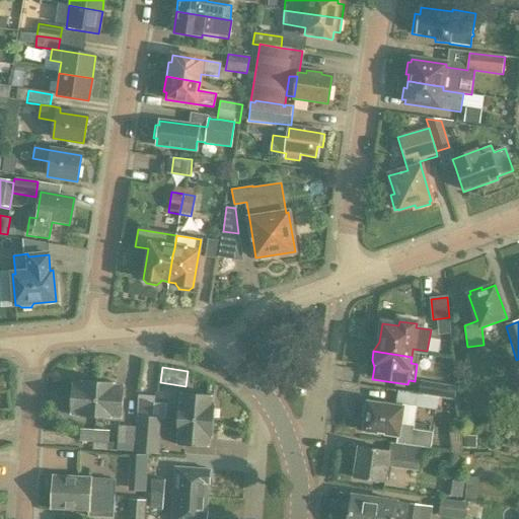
[(95,419),(98,382),(80,381),(80,383),(72,382),(70,417),(95,419)]
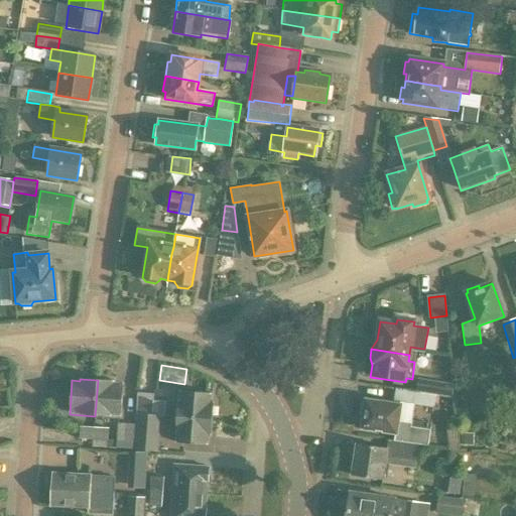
[(115,381),(98,380),(95,416),(121,417),(123,385),(115,384),(115,381)]
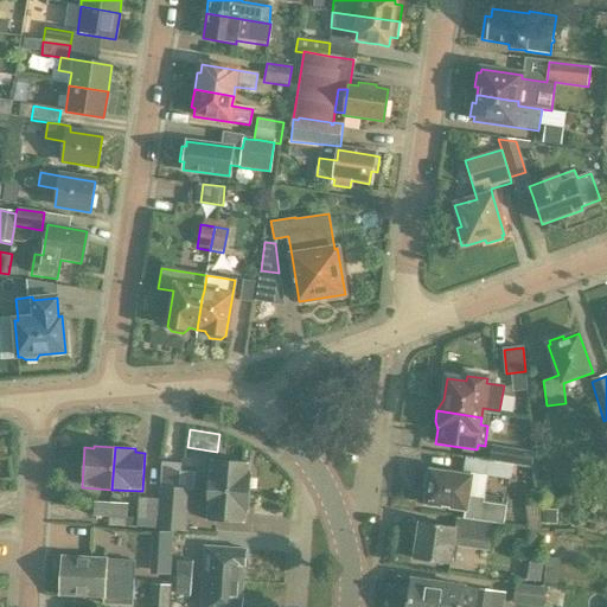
[(532,468),(532,453),(511,449),(509,464),(512,464),(512,465),(532,468)]
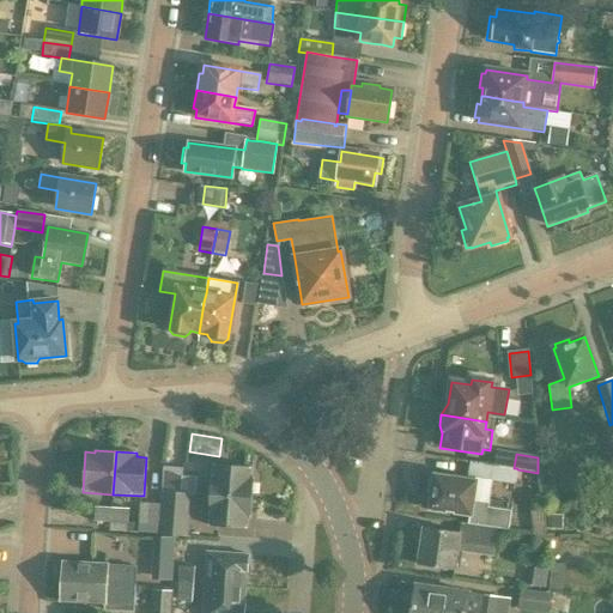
[(468,526),(497,529),(508,532),(511,511),(487,508),(489,504),(472,502),(475,478),(515,484),(517,469),(517,468),(514,468),(471,461),(468,478),(453,475),(453,480),(435,478),(430,509),(469,515),(468,526)]
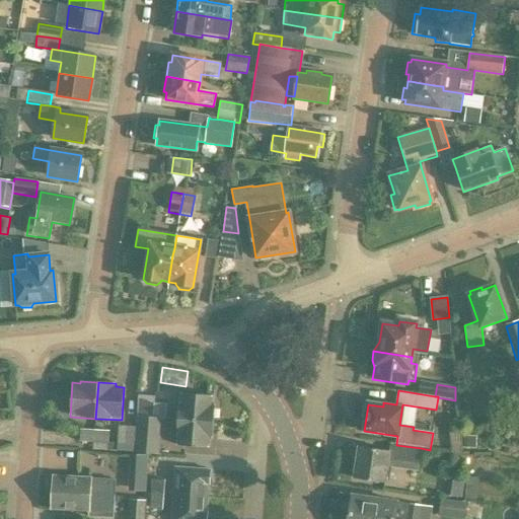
[(153,419),(153,418),(154,403),(155,393),(138,392),(137,417),(137,418),(153,419)]
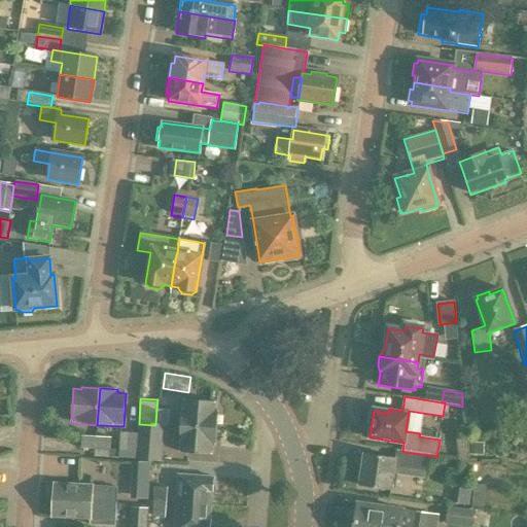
[(217,429),(218,412),(215,412),(216,402),(183,399),(181,426),(217,429)]
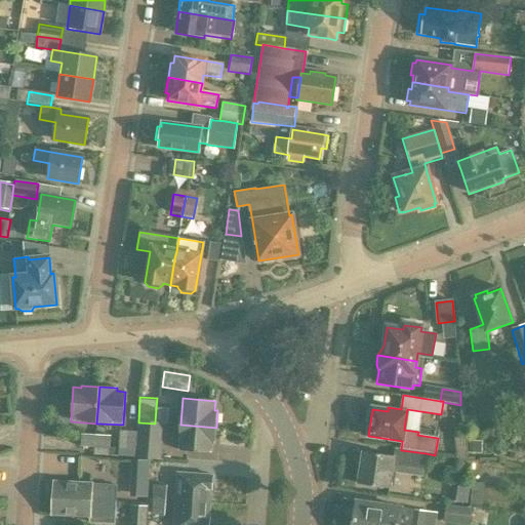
[(168,409),(156,408),(155,422),(167,423),(168,409)]
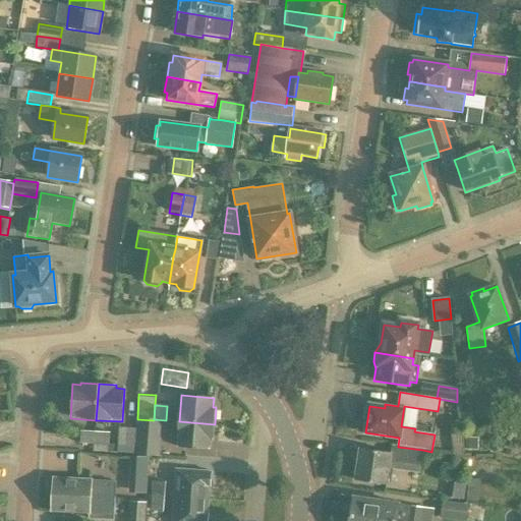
[(154,420),(137,419),(134,455),(160,457),(162,421),(154,420)]
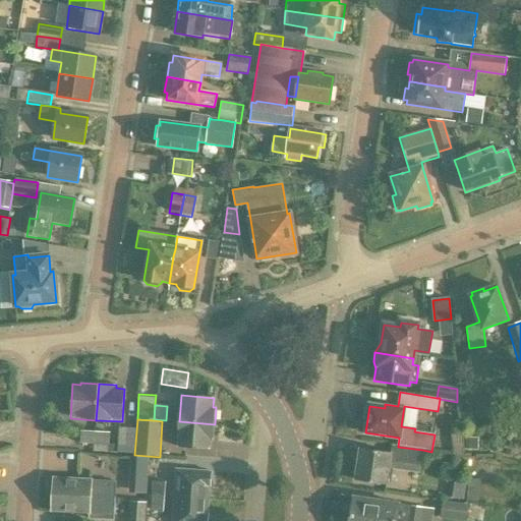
[(213,442),(215,424),(179,421),(176,448),(210,450),(210,441),(213,442)]
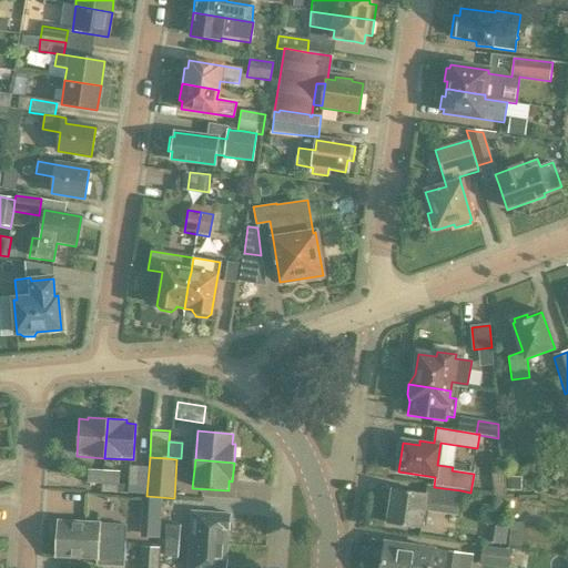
[(146,495),(146,468),(132,468),(132,473),(132,495),(146,495)]
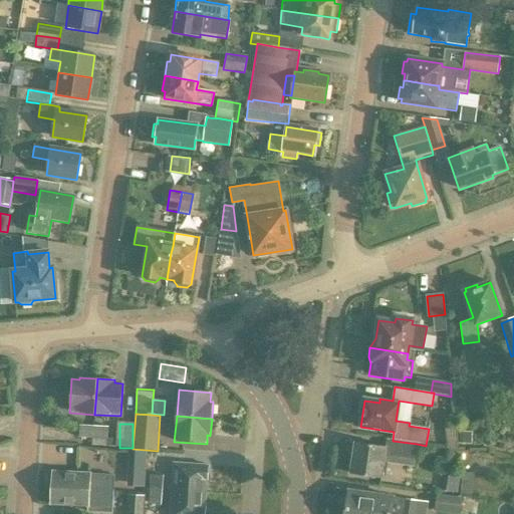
[(92,447),(94,426),(79,425),(78,438),(92,439),(91,447),(92,447)]
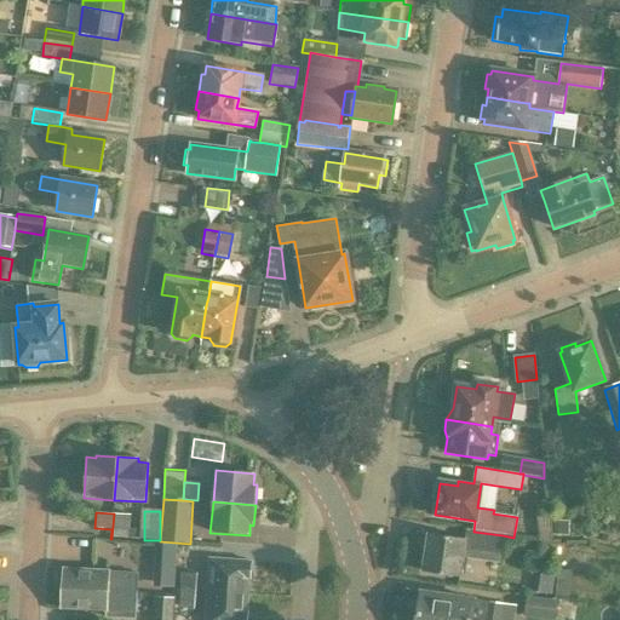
[(144,516),(114,514),(112,539),(144,540),(144,516)]
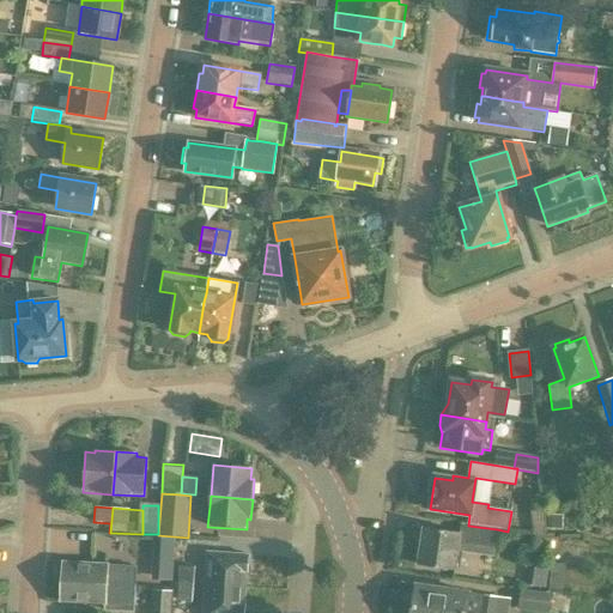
[(497,529),(468,526),(461,525),(459,534),(425,528),(419,566),(453,571),(456,552),(493,557),(497,529)]
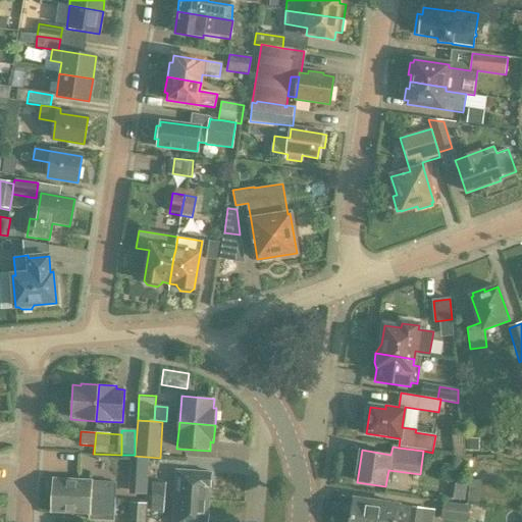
[(129,475),(147,476),(148,458),(131,457),(129,475)]
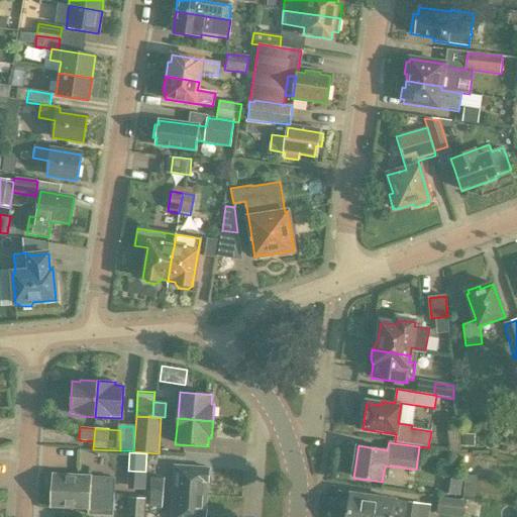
[(206,497),(208,470),(176,467),(174,495),(206,497)]
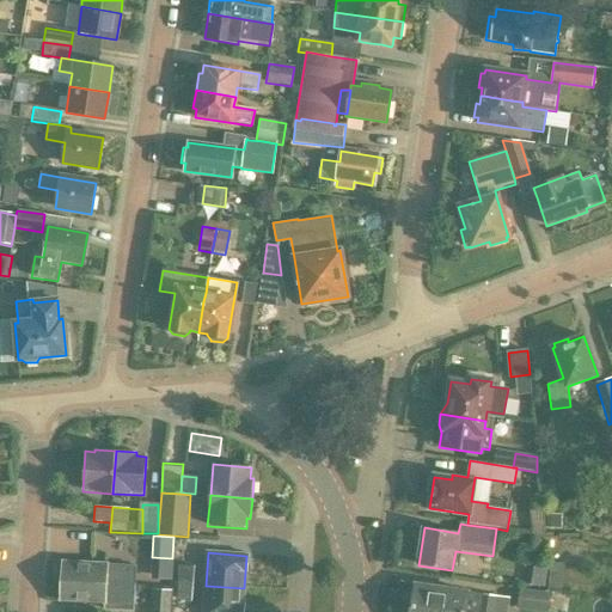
[(122,585),(135,585),(135,565),(108,564),(108,563),(106,563),(62,562),(61,581),(122,585)]
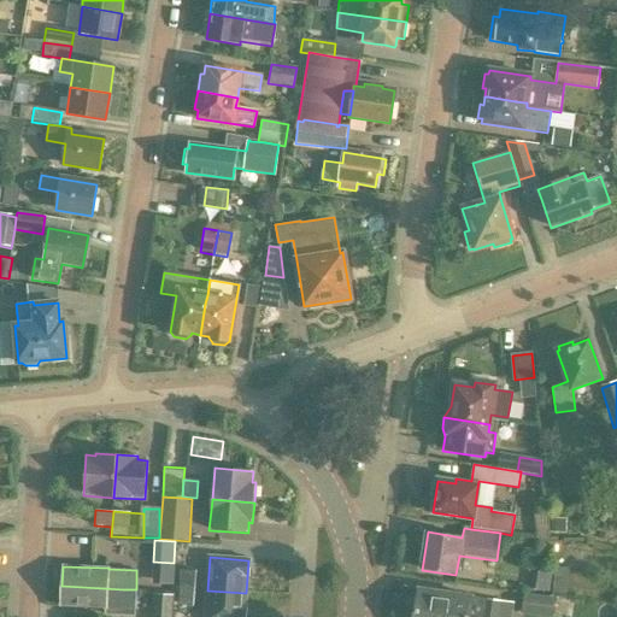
[(194,589),(195,571),(181,571),(180,588),(194,589)]
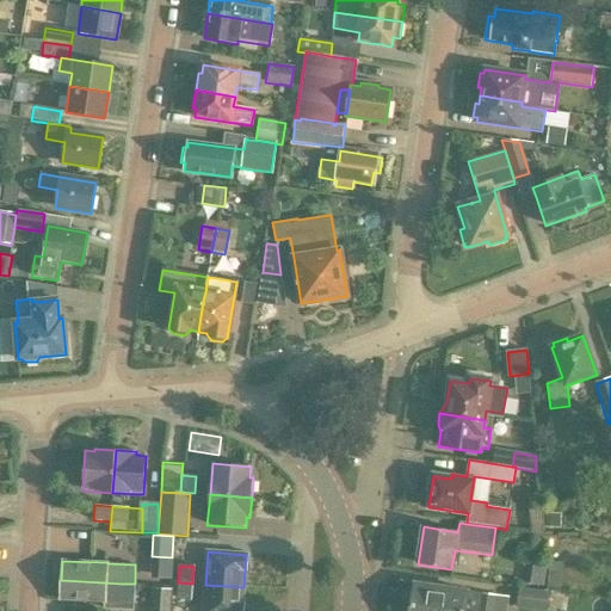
[(60,600),(104,603),(104,609),(134,610),(135,584),(122,584),(61,580),(60,600)]
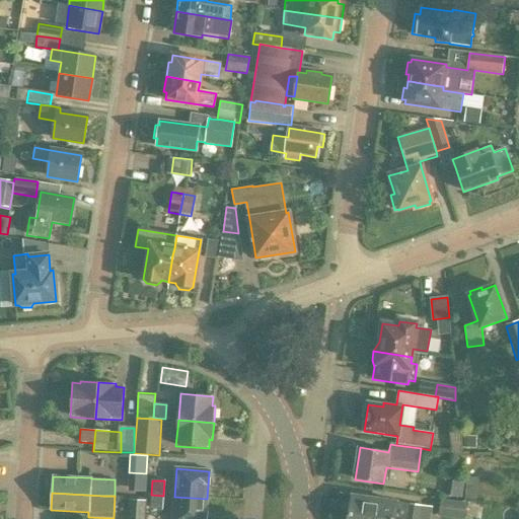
[(162,510),(163,496),(151,495),(150,509),(162,510)]
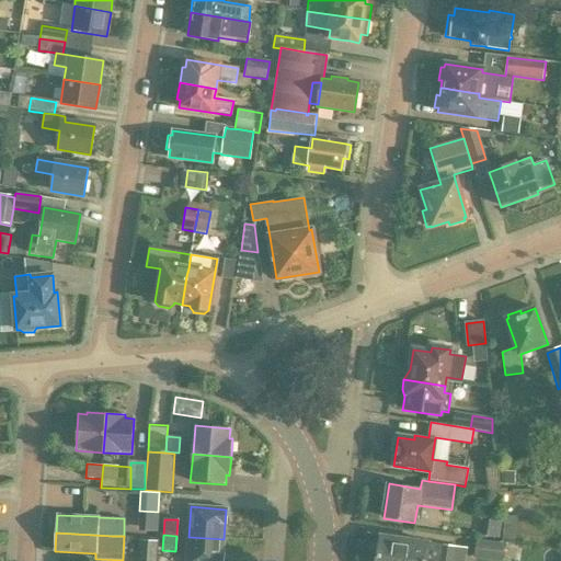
[(427,548),(428,544),(380,536),(377,556),(413,560),(454,560),(455,552),(438,549),(438,550),(427,548)]
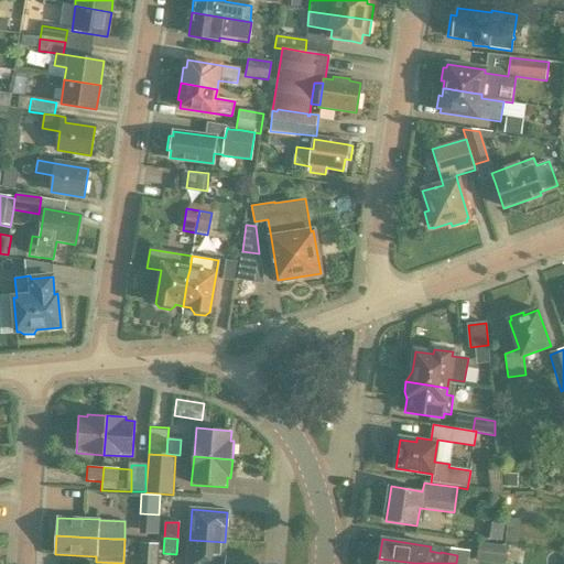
[(223,563),(225,542),(190,540),(186,563),(223,563)]
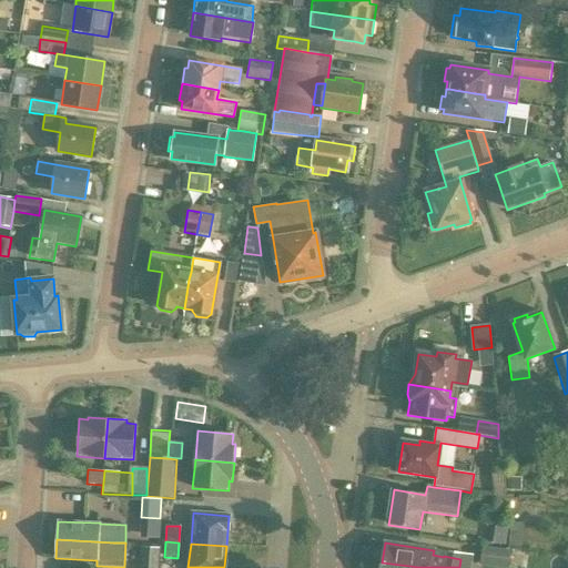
[(158,567),(159,547),(141,546),(140,567),(158,567)]
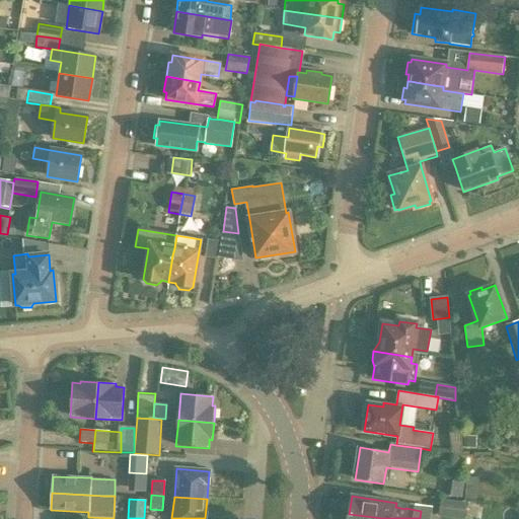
[(439,516),(461,518),(463,505),(441,502),(439,516)]
